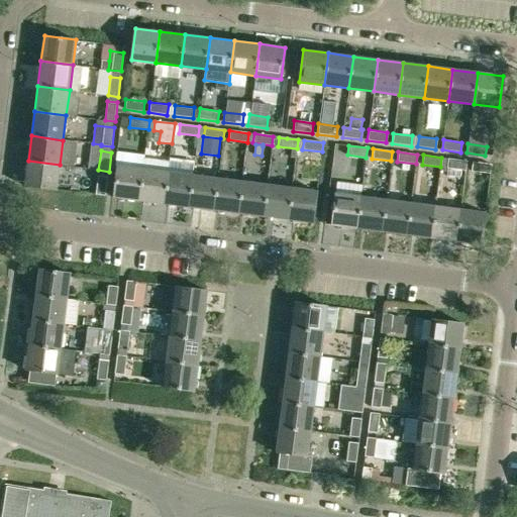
[(466,171),(467,161),(447,158),(446,168),(466,171)]
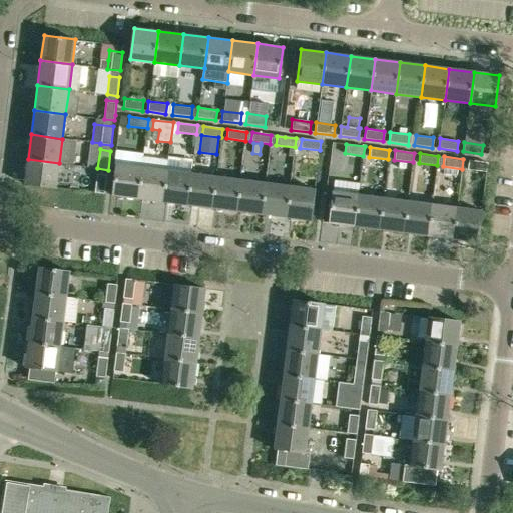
[(56,188),(59,163),(28,159),(24,184),(56,188)]
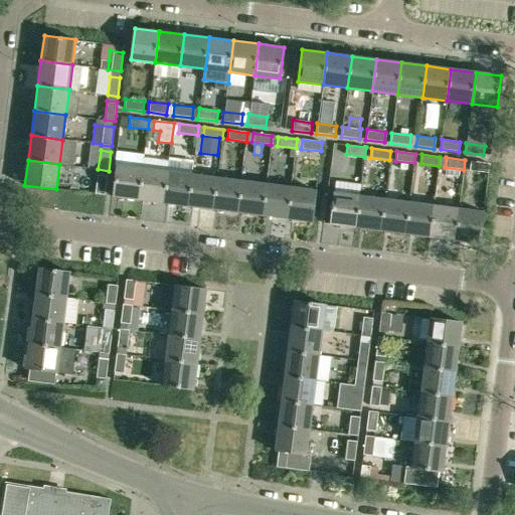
[(470,170),(479,171),(488,172),(490,163),(471,161),(470,170)]
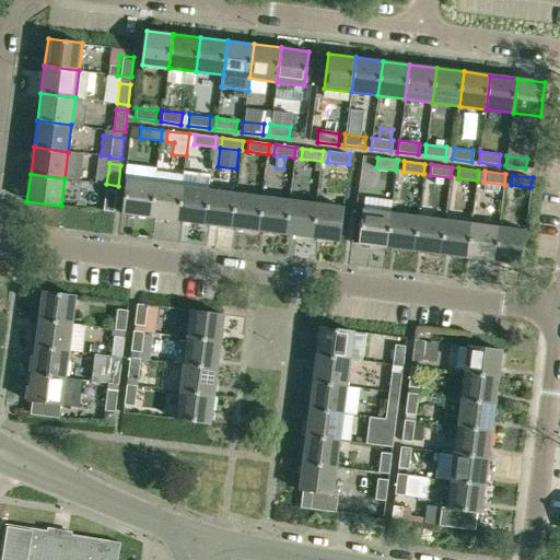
[(150,218),(154,183),(127,179),(123,214),(150,218)]
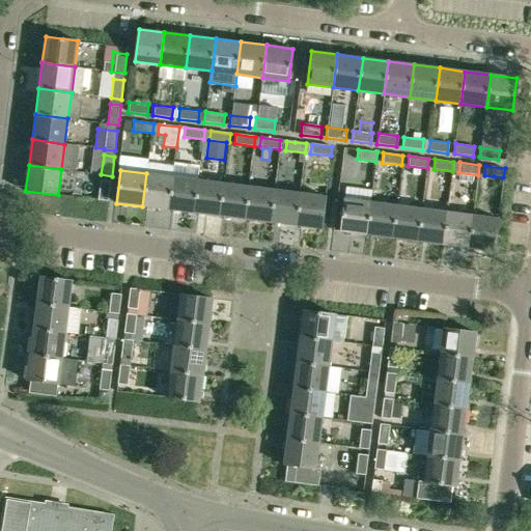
[(142,206),(167,210),(171,176),(146,173),(142,206)]
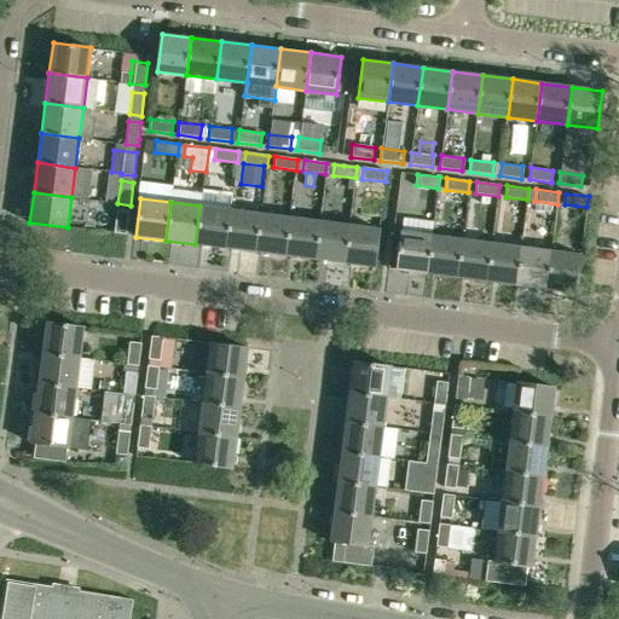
[(195,244),(225,248),(230,209),(200,206),(195,244)]
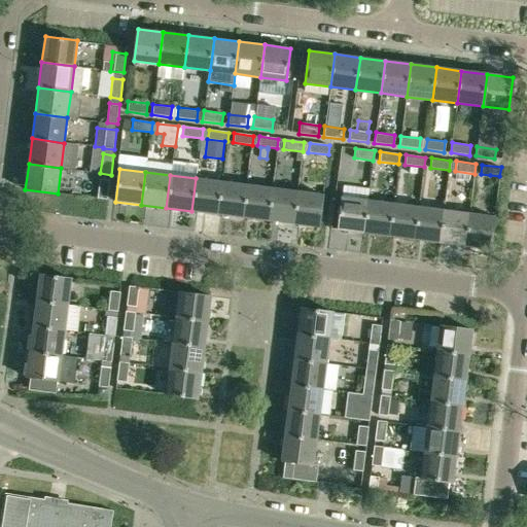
[(196,178),(191,211),(217,214),(221,181),(196,178)]
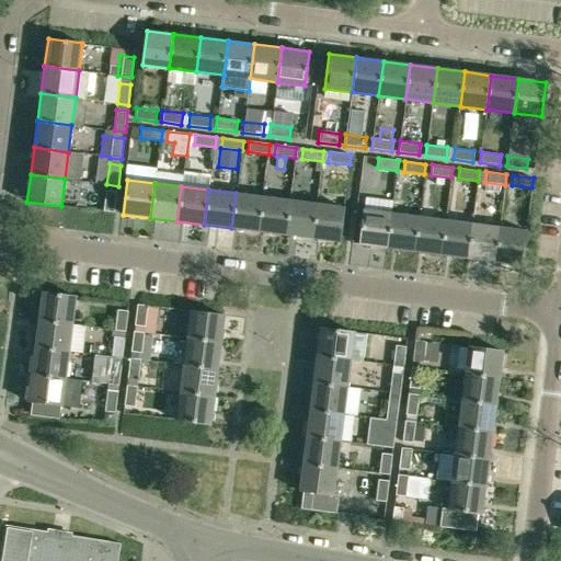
[(104,212),(114,213),(116,193),(106,191),(104,212)]
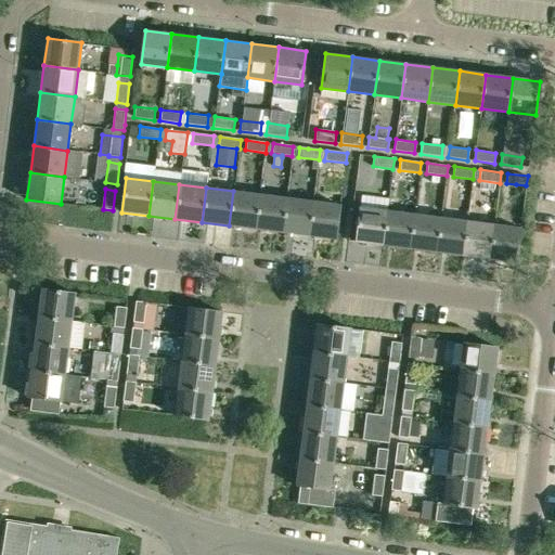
[(229,226),(256,229),(260,194),(233,191),(229,226)]
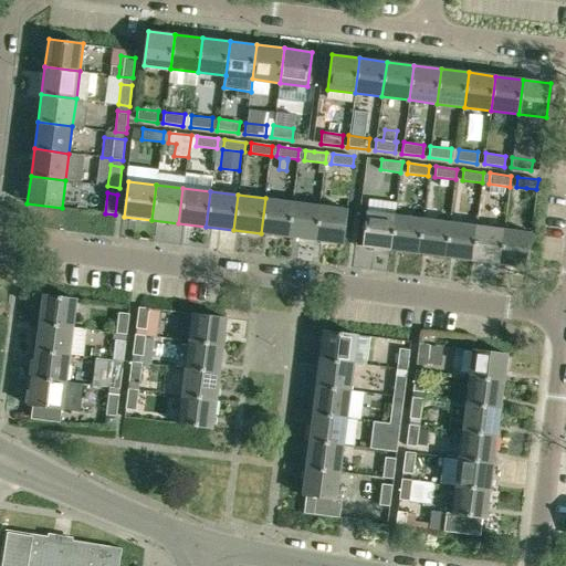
[(289,237),(293,201),(265,198),(261,233),(289,237)]
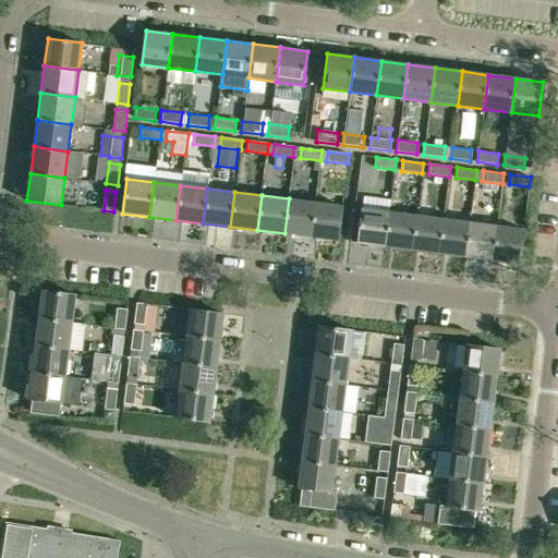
[(284,233),(312,237),(316,203),(289,198),(284,233)]
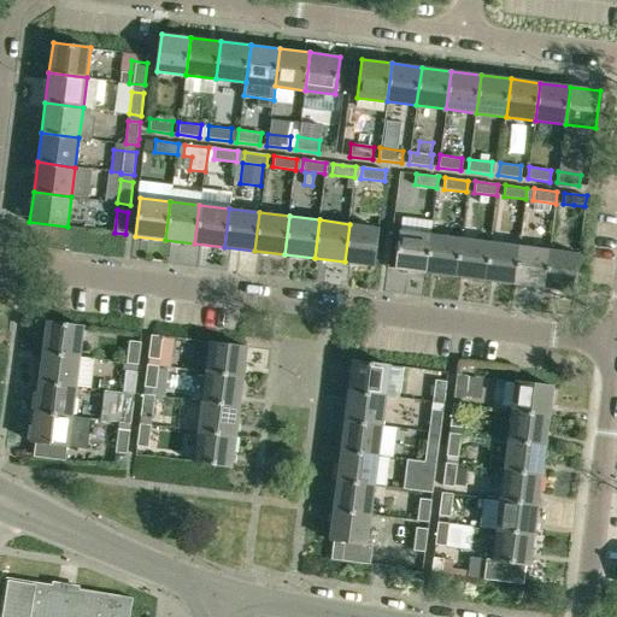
[(345,262),(375,266),(380,228),(350,224),(345,262)]
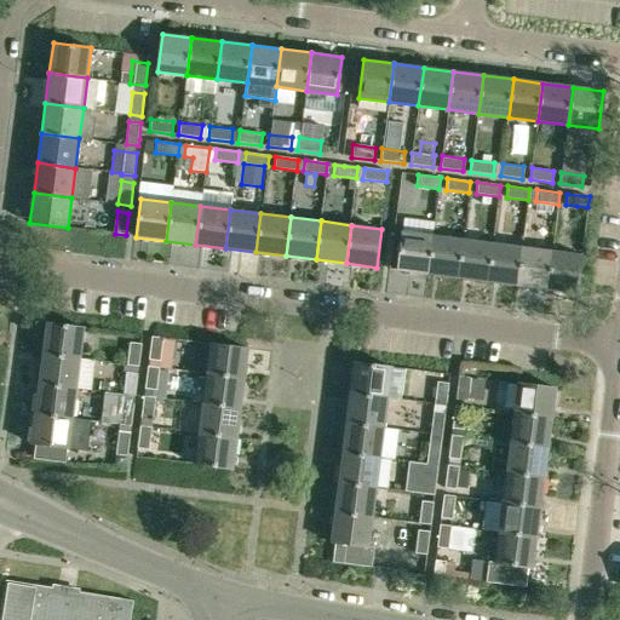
[(397,270),(428,274),(432,236),(402,231),(397,270)]
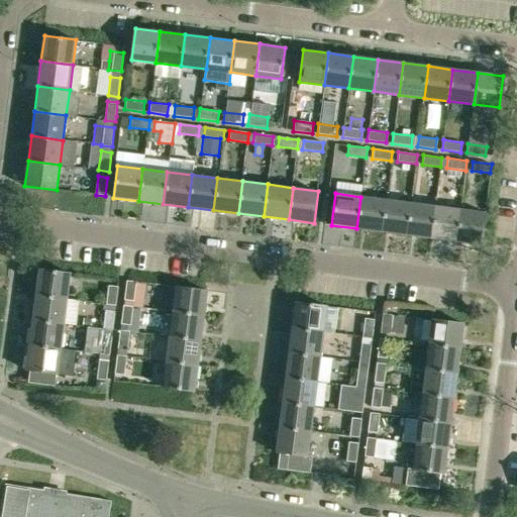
[(382,231),(386,200),(360,197),(356,228),(382,231)]
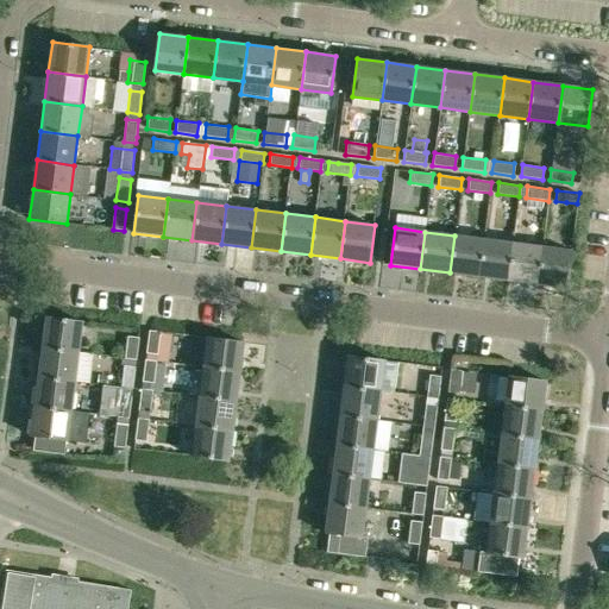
[(450,272),(479,276),(484,239),(454,236),(450,272)]
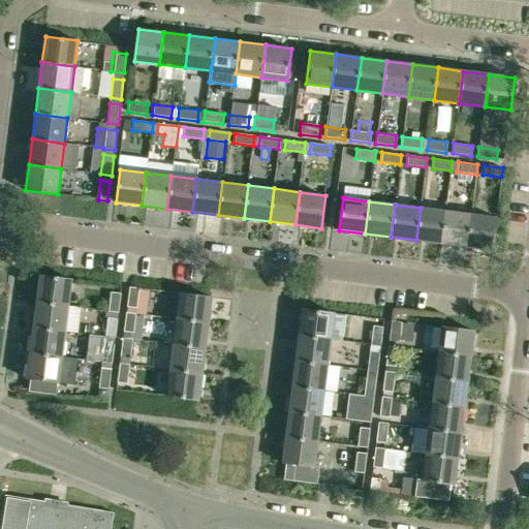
[(445,211),(421,208),(416,240),(441,244),(445,211)]
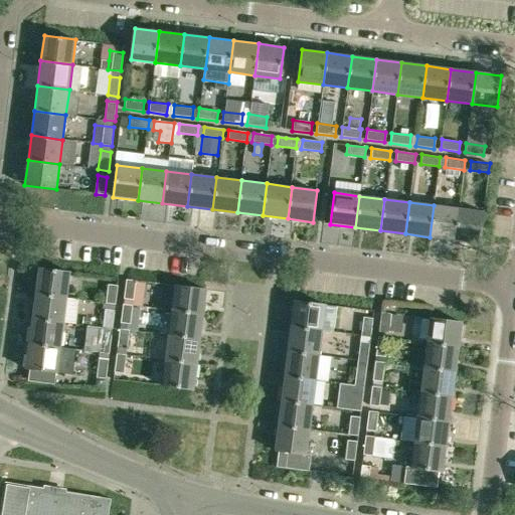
[(430,237),(455,240),(459,208),(434,205),(430,237)]
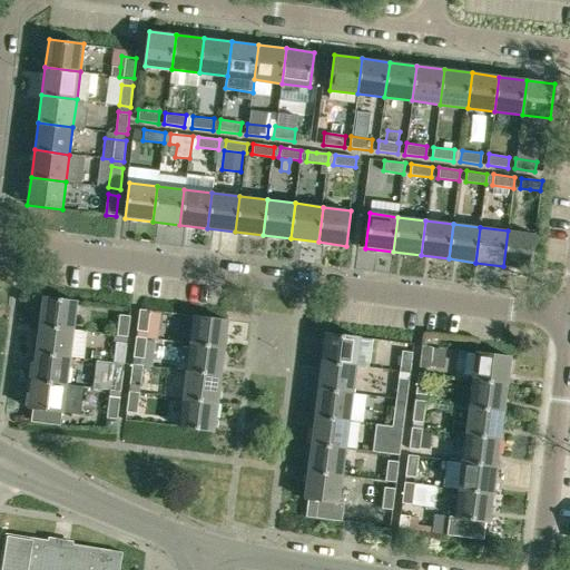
[(531,269),(536,234),(508,231),(503,266),(531,269)]
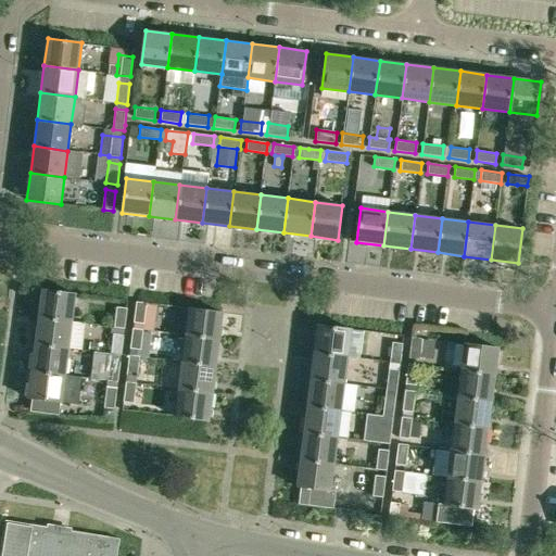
[(38,316),(72,320),(75,293),(41,290),(38,316)]
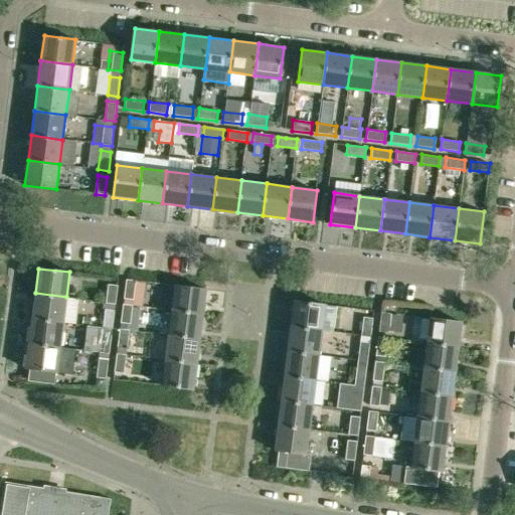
[(127,280),(125,298),(134,299),(136,281),(127,280)]
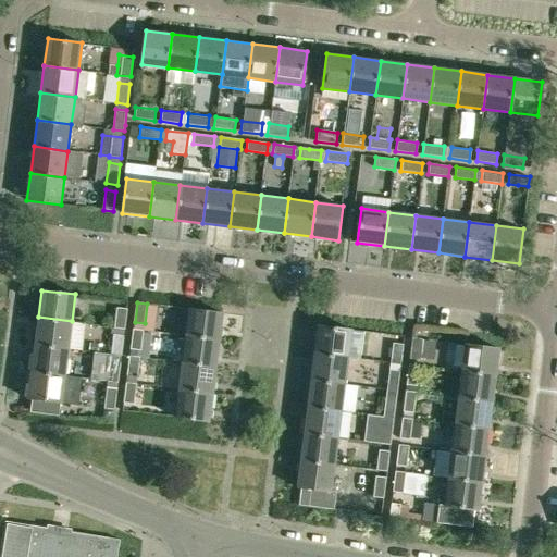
[(115,327),(125,329),(127,309),(118,308),(115,327)]
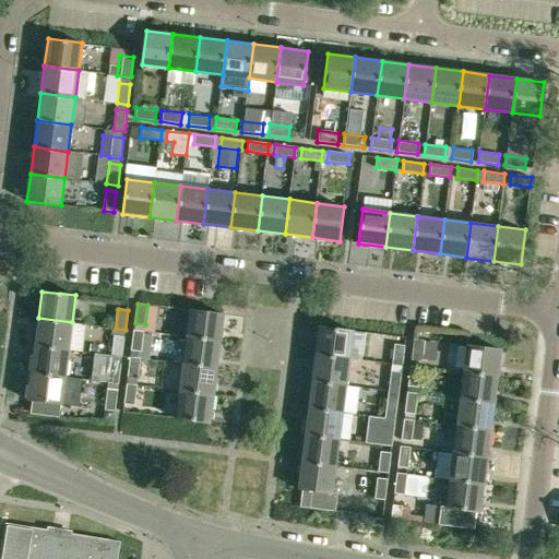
[(190,310),(186,337),(221,342),(224,314),(190,310)]
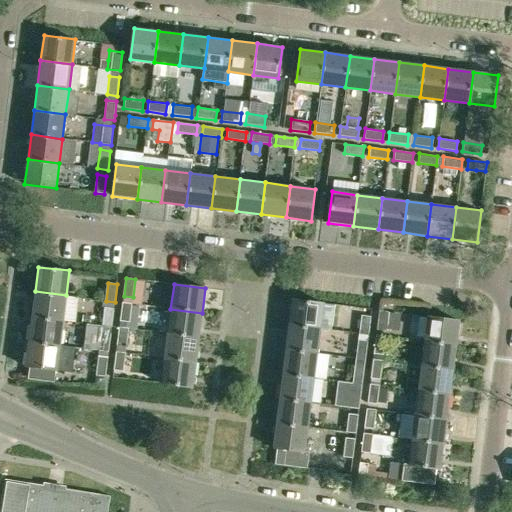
[(63,320),(66,295),(35,291),(32,316),(63,320)]
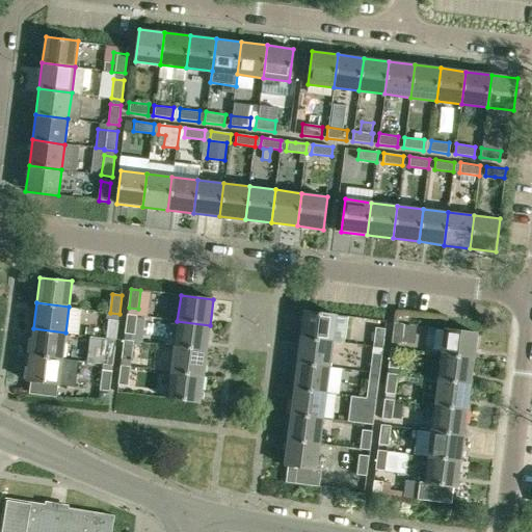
[(303,311),(300,337),(333,341),(336,315),(303,311)]
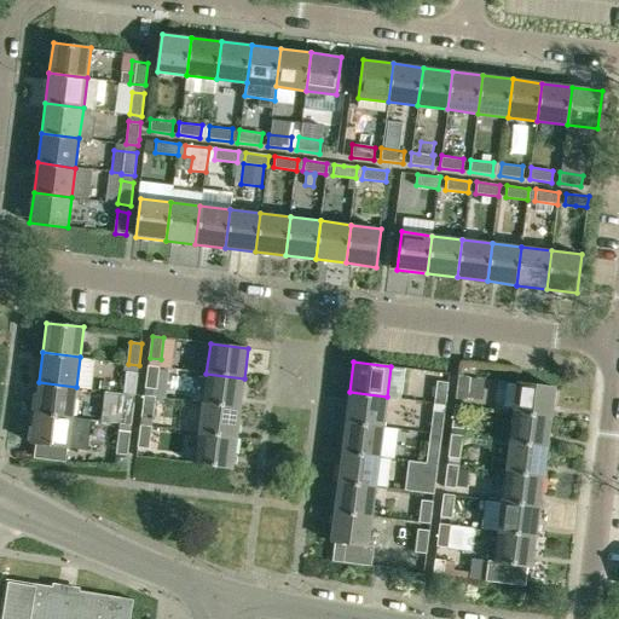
[(156,389),(158,369),(158,366),(149,365),(145,387),(156,389)]
